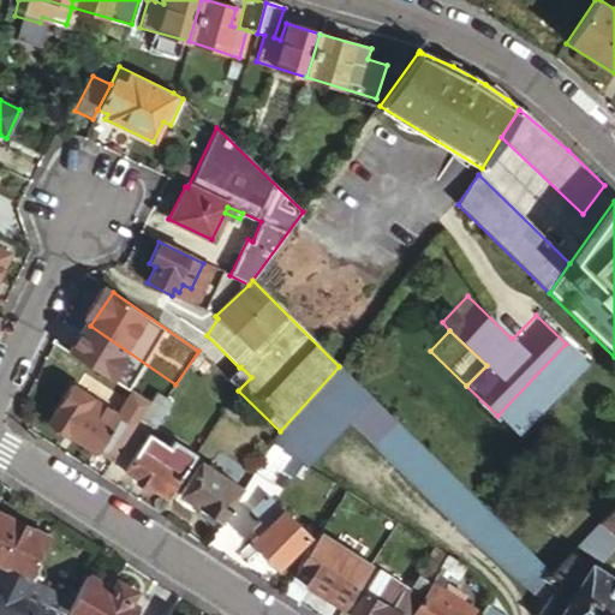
[(239,368),(227,381),(238,390),(251,377),(240,366),(239,368)]
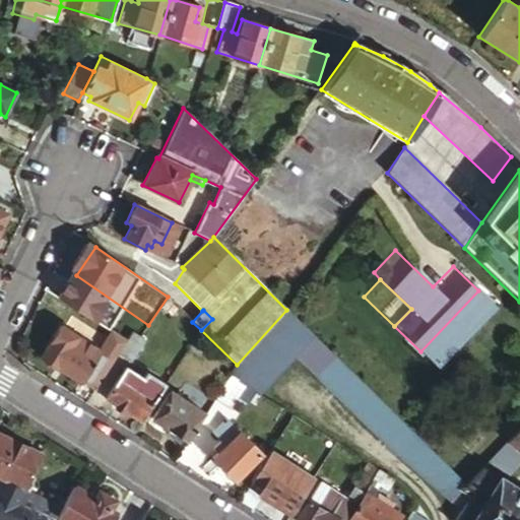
[(237,365),(230,375),(245,384),(255,391),(258,393),(293,354),(449,503),(460,491),(465,484),(286,310),(237,365)]
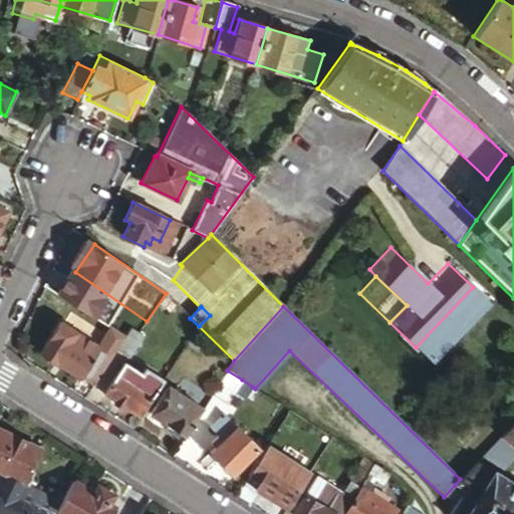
[(115,349),(123,338),(109,329),(98,347),(59,322),(39,353),(77,378),(78,377),(91,387),(115,349)]
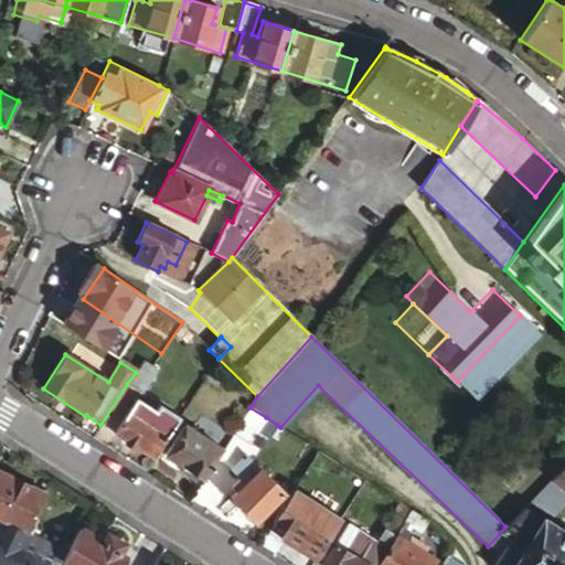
[(156,370),(152,366),(144,361),(136,372),(127,384),(140,393),(156,370)]
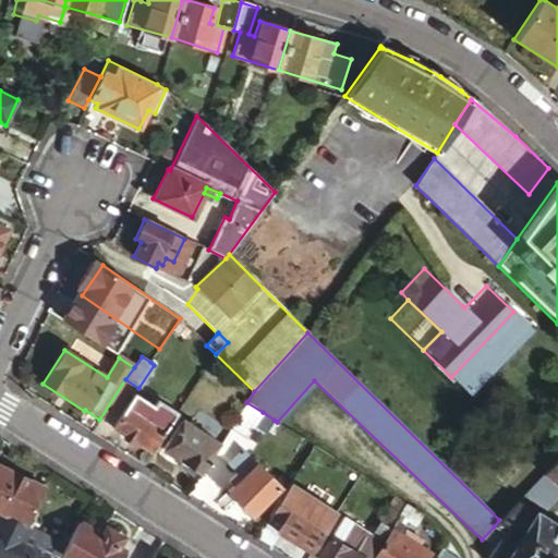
[(150,453),(177,414),(156,401),(153,408),(134,396),(111,428),(121,435),(132,441),(150,453)]
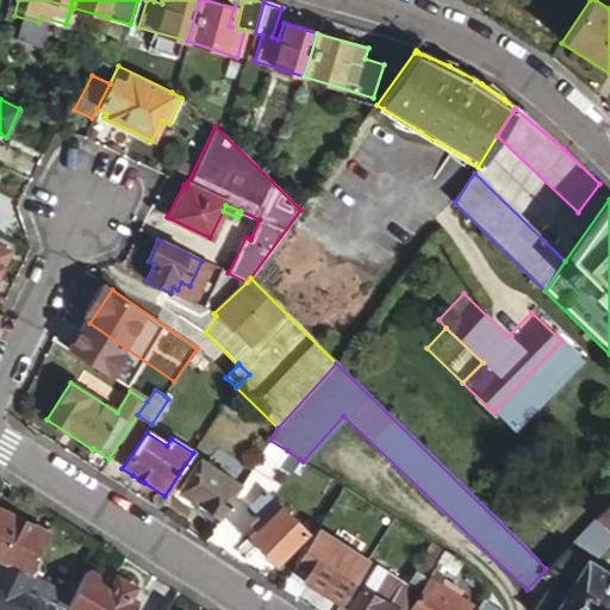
[(287,450),(269,440),(251,470),(268,481),(277,467),(287,450)]
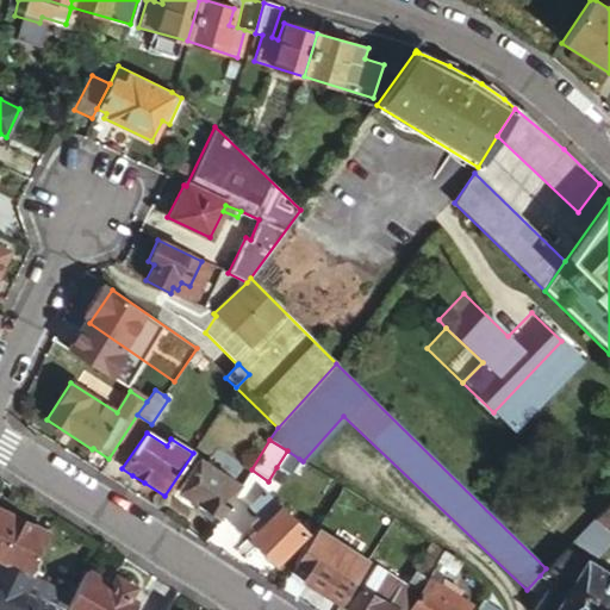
[(299,459),(287,450),(277,467),(288,475),(299,459)]
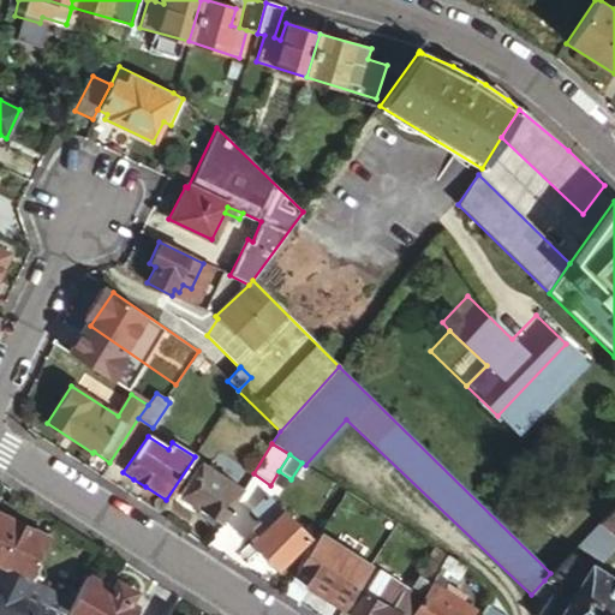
[(240,489),(201,463),(179,497),(220,523),(240,489)]
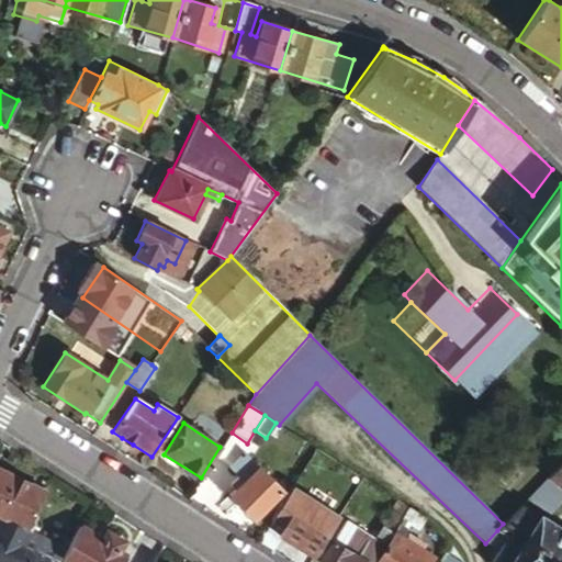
[(232,433),(215,459),(228,467),(242,453),(247,444),(232,433)]
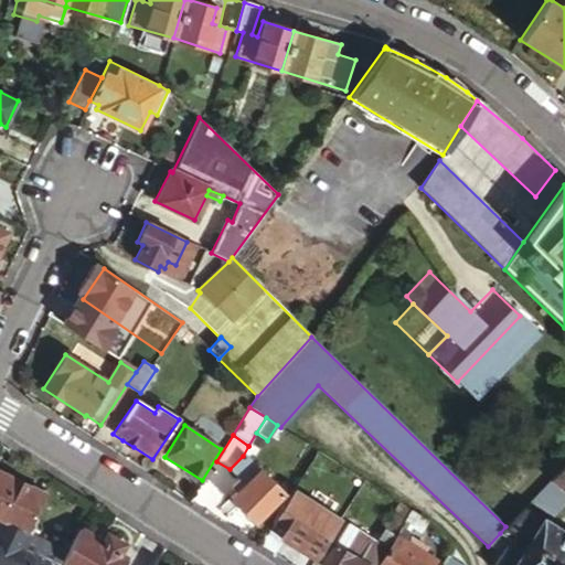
[(134,447),(123,440),(120,444),(131,451),(134,447)]
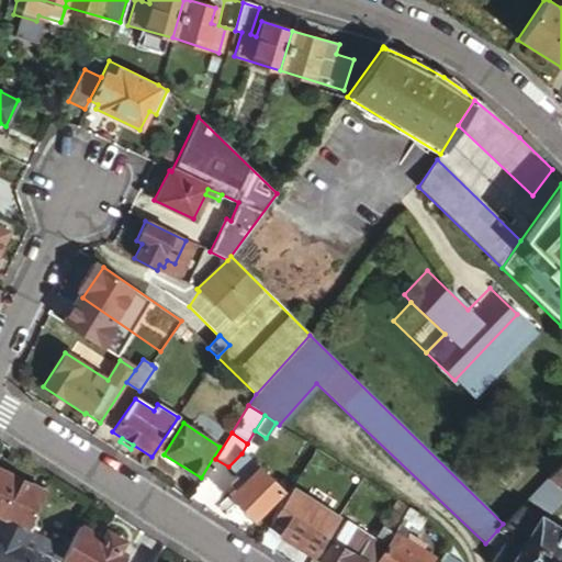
[(279,491),(242,453),(228,467),(239,479),(229,487),(233,492),(228,495),(251,519),(279,491)]
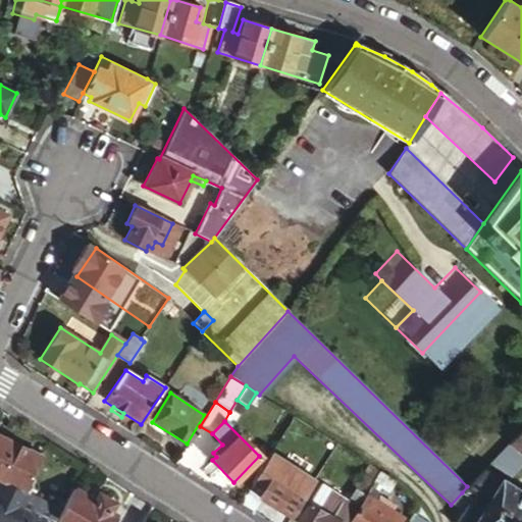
[(521,427),(489,463),(510,478),(521,464),(521,427)]
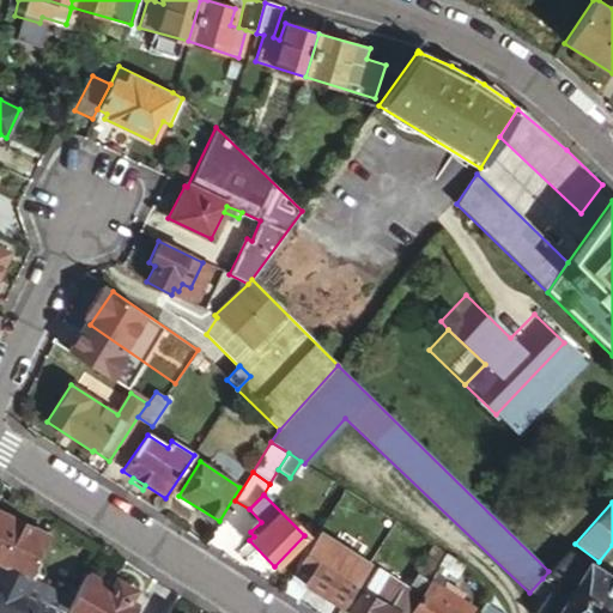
[(0,563),(35,580),(41,565),(35,562),(48,535),(0,513),(0,563)]
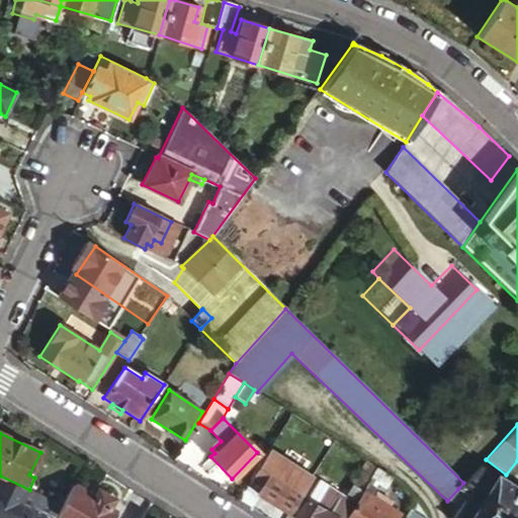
[(258,491),(257,494),(289,514),(314,476),(270,449),(248,485),(258,491)]
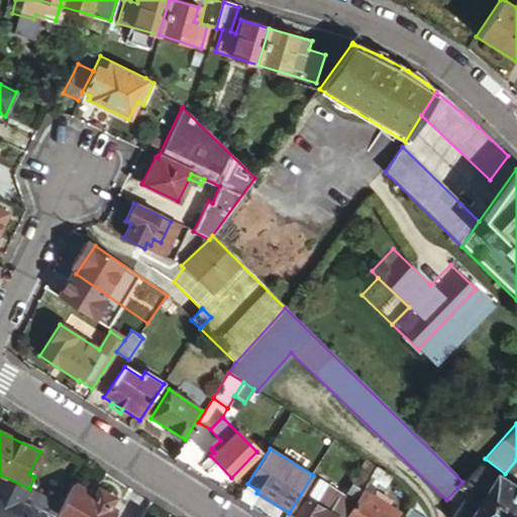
[(346,516),(364,491),(370,481),(378,468),(365,459),(349,483),(351,485),(342,499),(337,496),(327,512),(307,499),(304,497),(292,516),(346,516)]
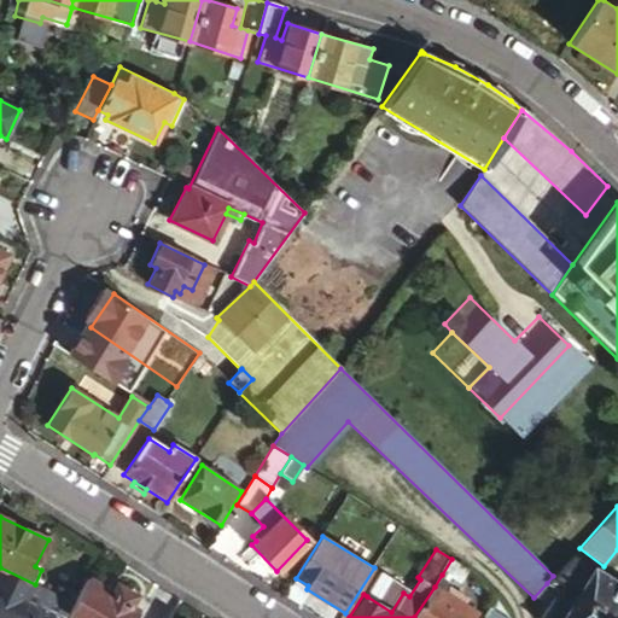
[(617,617),(617,583),(572,555),(553,576),(547,583),(558,590),(546,610),(540,617),(617,617)]
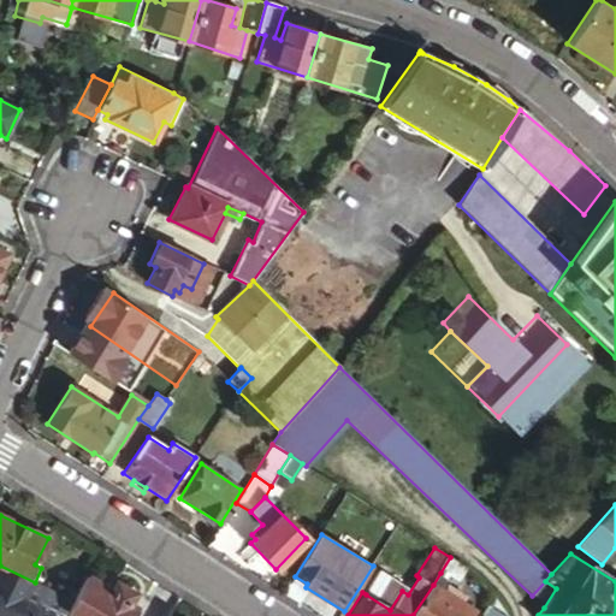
[(468,569),(450,557),(440,573),(458,582),(468,569)]
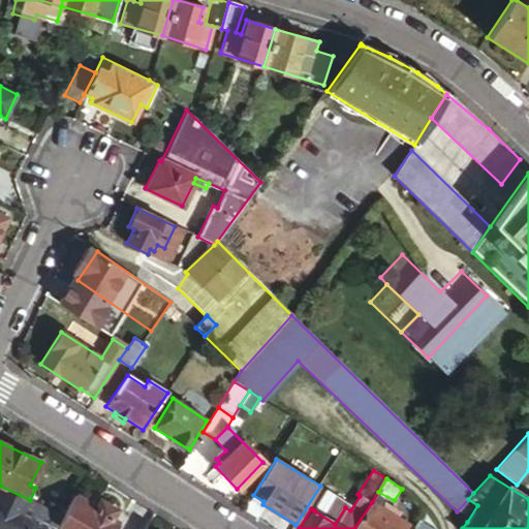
[(63,516),(30,500),(0,486),(0,528),(56,528),(57,527),(63,516)]
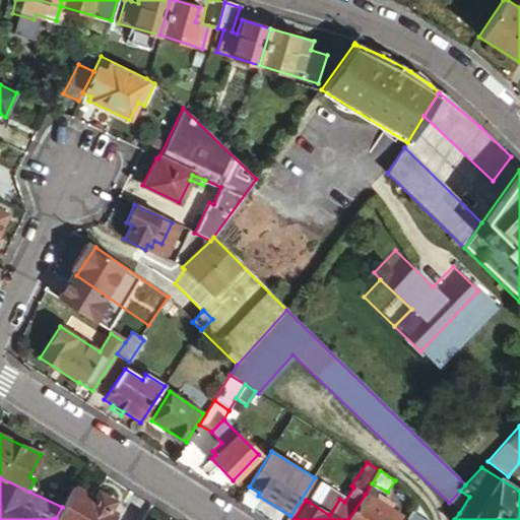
[(62,507),(56,518),(60,519),(113,519),(116,515),(110,511),(115,501),(98,492),(96,493),(91,491),(88,494),(73,485),(62,507)]
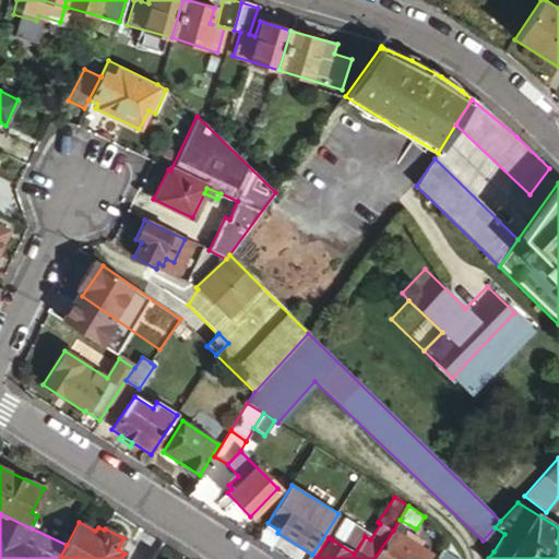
[(354,554),(365,536),(353,527),(352,530),(342,524),(332,539),(354,554)]
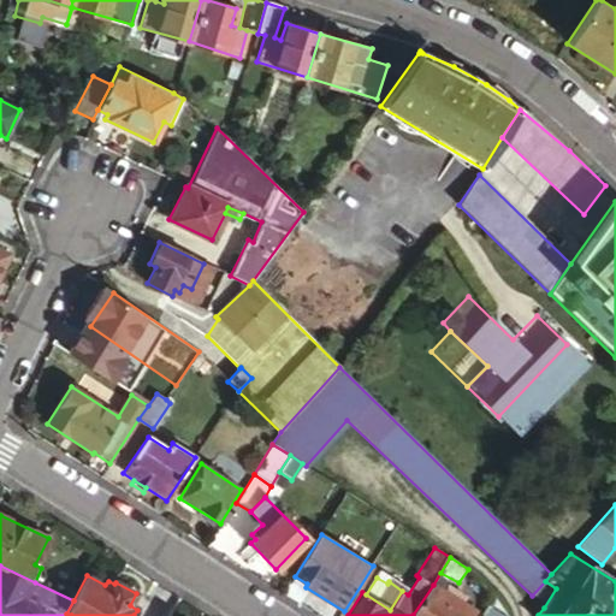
[(545,581),(532,596),(544,608),(556,588),(545,581)]
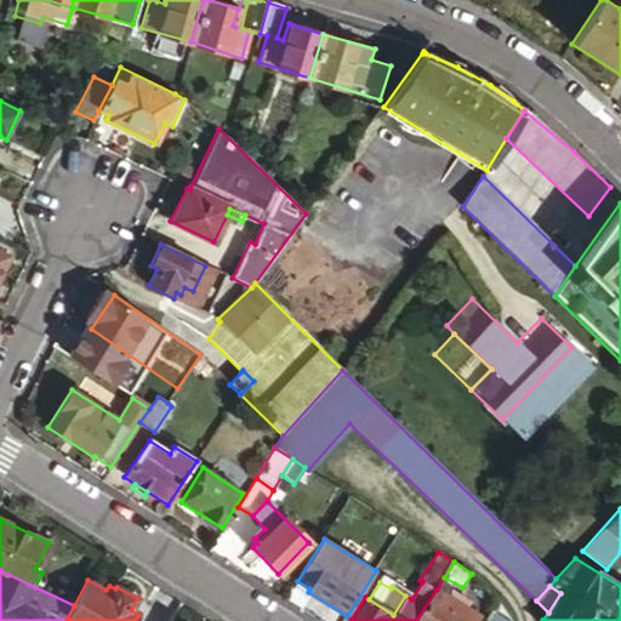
[(449,597),(437,590),(416,620),(476,620),(479,616),(466,608),(469,604),(451,593),(449,597)]
